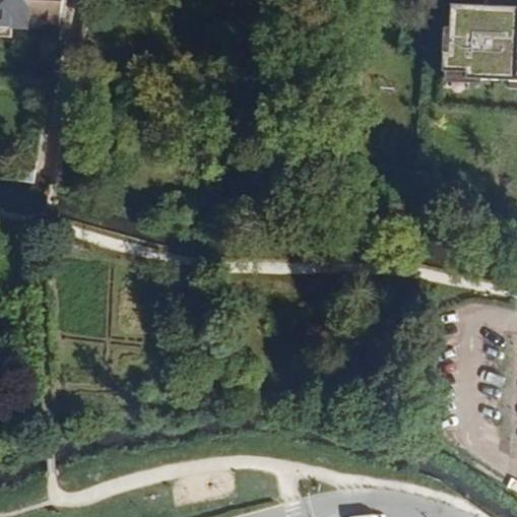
[(0,28),(31,28),(31,20),(58,20),(61,0),(0,0),(0,28)]
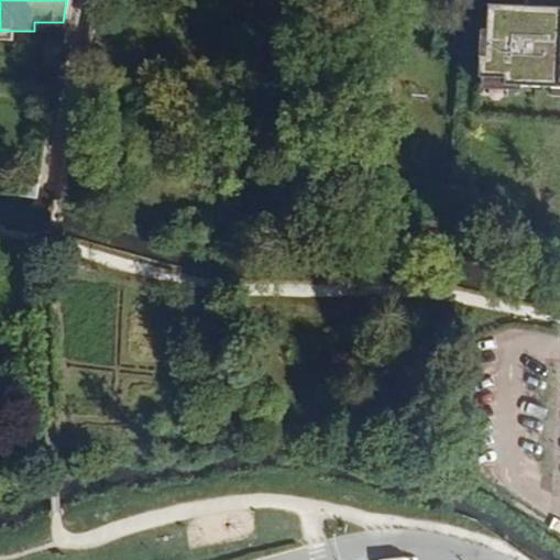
[(559,7),(487,4),(486,32),(482,32),(479,86),(549,89),(550,94),(559,94),(559,7)]
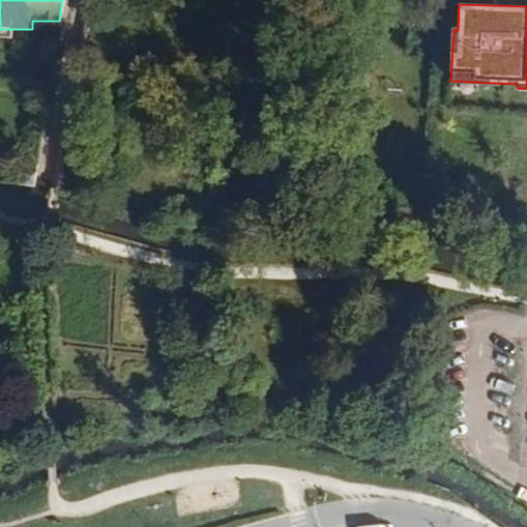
[(32,183),(35,162),(26,159),(20,172),(23,183),(32,183)]
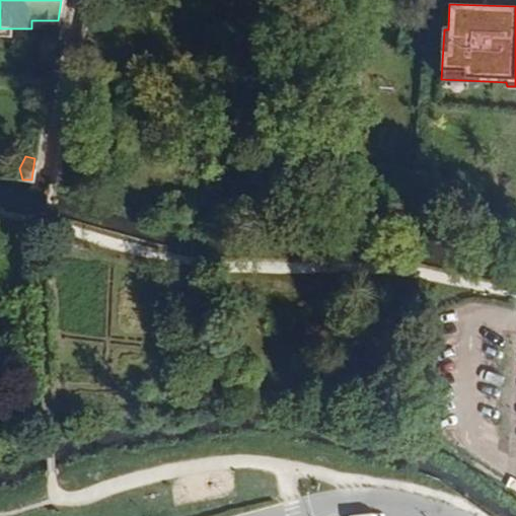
[(313,341),(315,322),(303,321),(302,340),(313,341)]
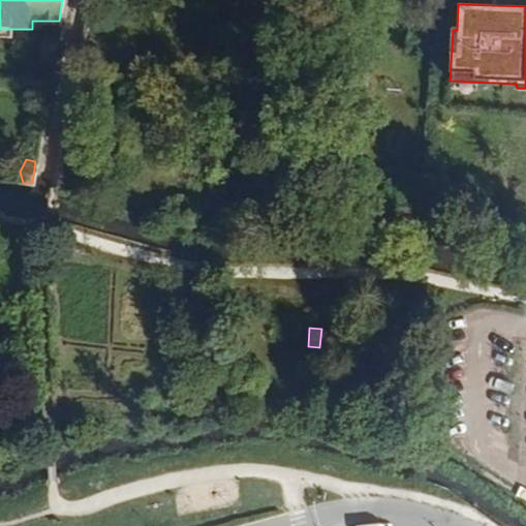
[(414,428),(414,418),(396,418),(396,428),(414,428)]
